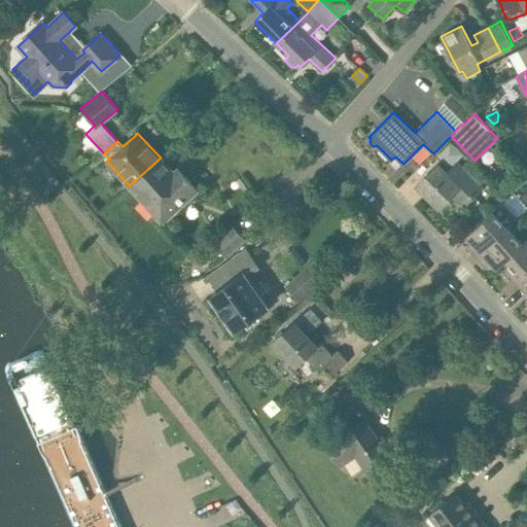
[(435,160),(447,168),(461,148),(449,140),(435,160)]
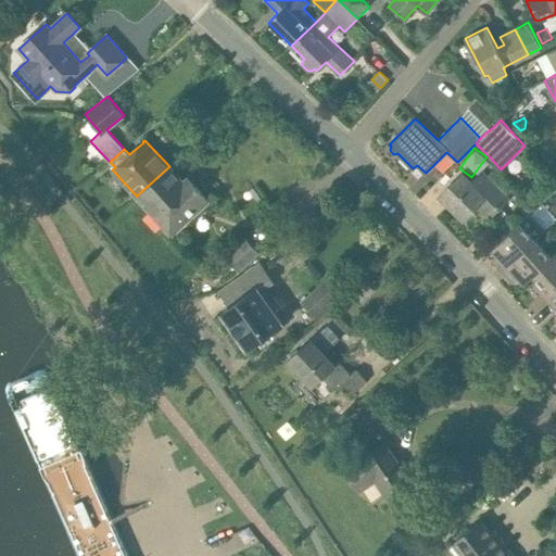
[(555,154),(548,160),(546,161),(555,171),(555,154)]
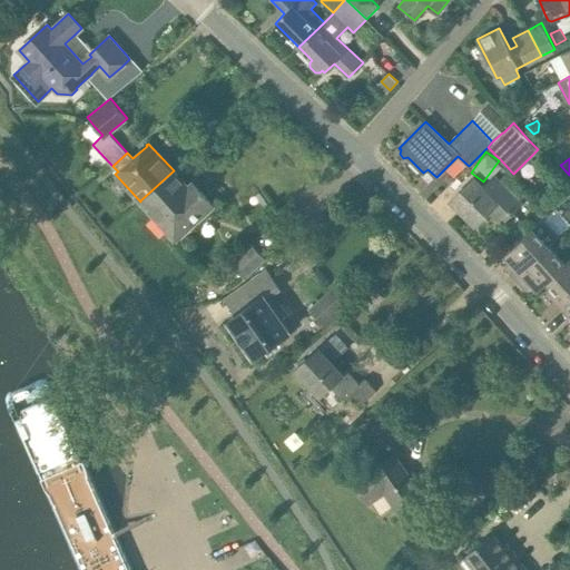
[(140,200),(176,241),(215,206),(193,182),(188,186),(174,170),(140,200)]
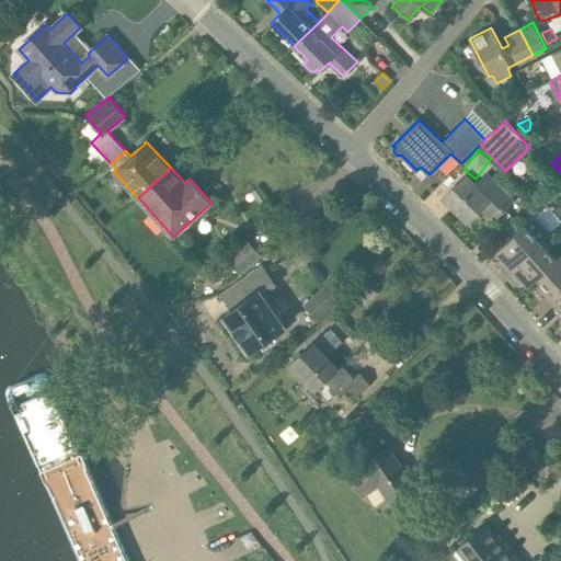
[(467,174),(444,197),(467,221),(481,207),(493,219),(495,217),(502,224),(510,215),(503,208),(512,199),(511,198),(491,179),(487,174),(477,184),(467,174)]
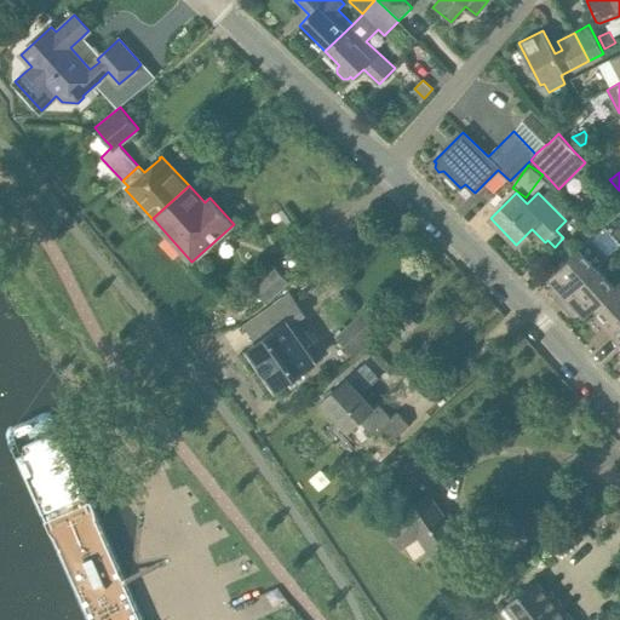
[(606,208),(591,223),(600,231),(614,218),(606,208)]
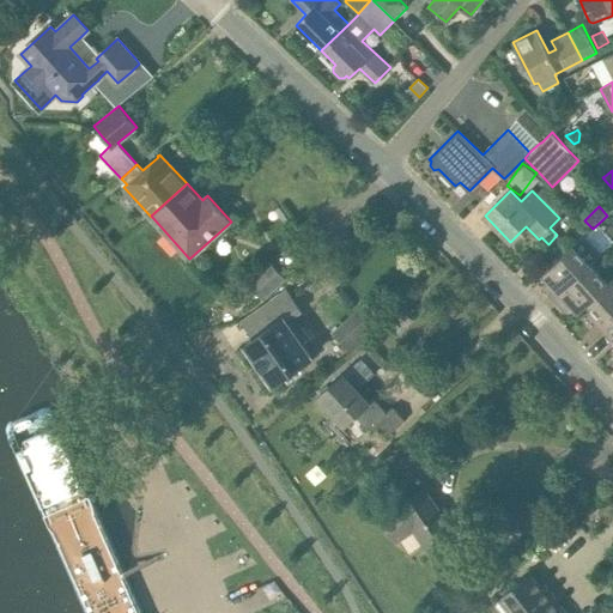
[(560,293),(590,265),(601,255),(583,235),(572,246),(542,273),(548,280),(542,286),(550,295),(557,289),(560,293)]
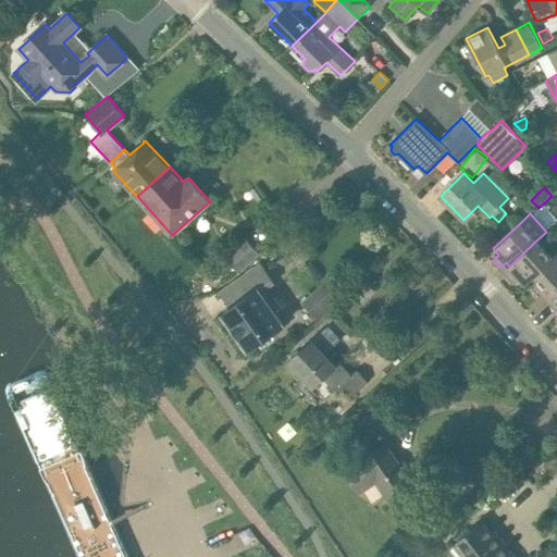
[(237,272),(259,252),(246,238),(225,258),(237,272)]
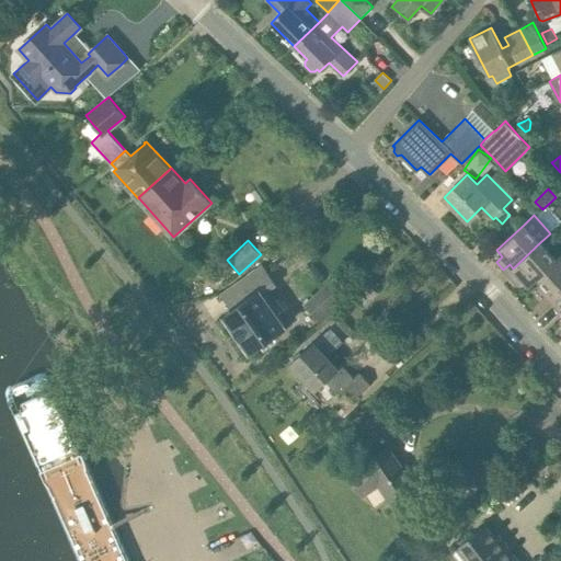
[(558,261),(558,260),(540,242),(513,268),(516,273),(511,277),(518,286),(524,281),(529,286),(539,277),(538,276),(558,261)]
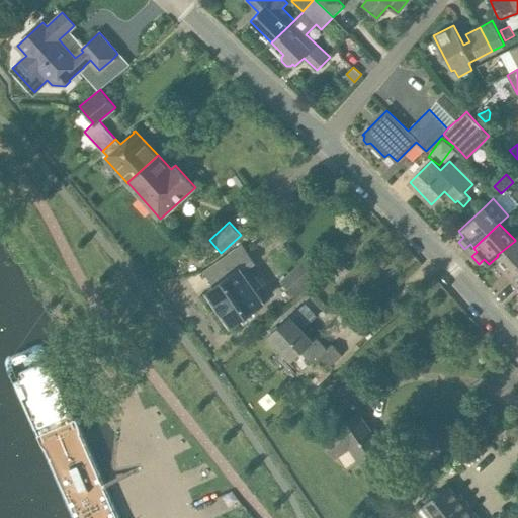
[(513,272),(517,267),(517,236),(515,240),(515,241),(497,255),(498,256),(502,261),(497,266),(503,273),(509,268),(513,272)]
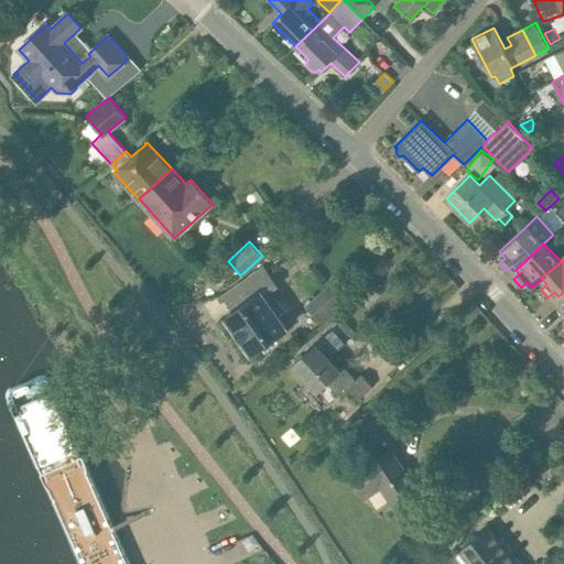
[(263,267),(223,295),(234,311),(226,315),(227,316),(252,353),(285,329),(278,318),(286,312),(278,301),(277,297),(268,304),(262,296),(271,290),(277,286),(263,267)]
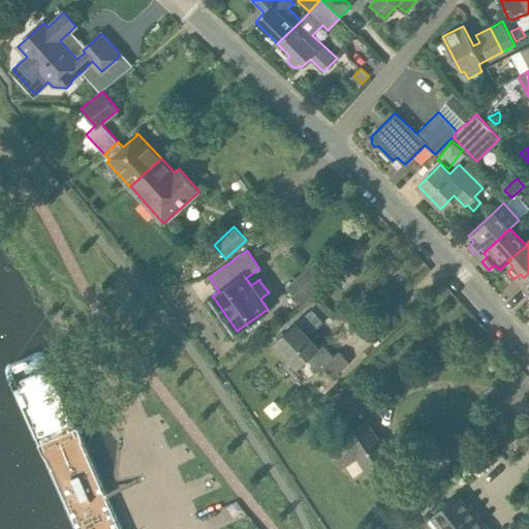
[(343,287),(355,275),(348,268),(336,280),(343,287)]
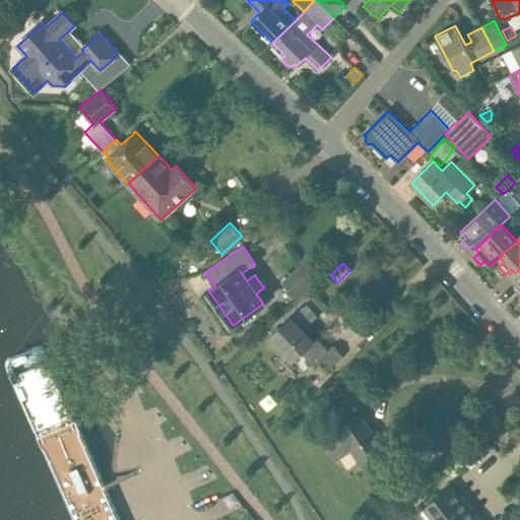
[(294,271),(282,282),(299,300),(310,288),(294,271)]
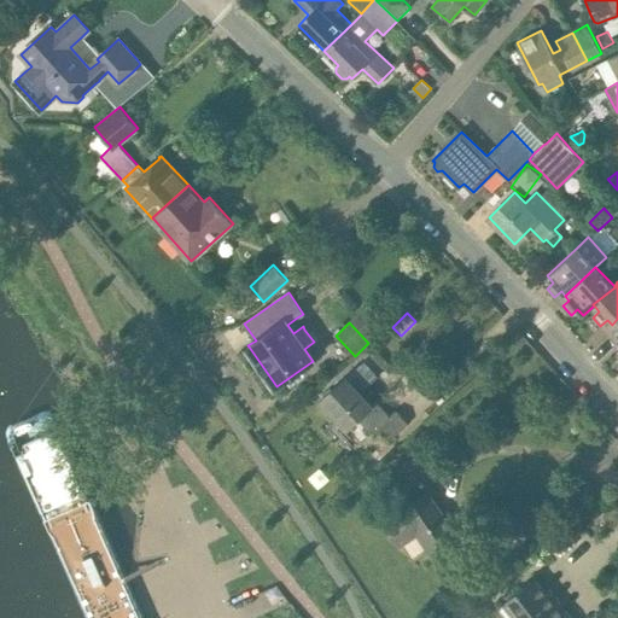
[(331,414),(332,413),(348,429),(359,419),(372,435),(375,431),(388,443),(389,442),(388,442),(407,424),(408,425),(409,424),(396,409),(395,410),(396,410),(390,415),(377,401),(371,406),(347,378),(321,401),(325,404),(324,407),(331,414)]
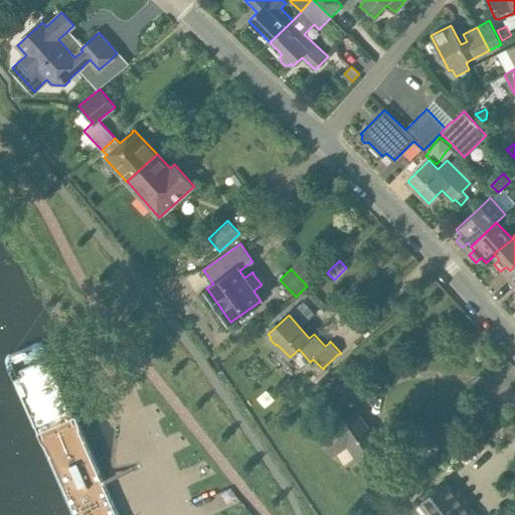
[(339,403),(354,393),(355,393),(346,380),(330,391),(339,403)]
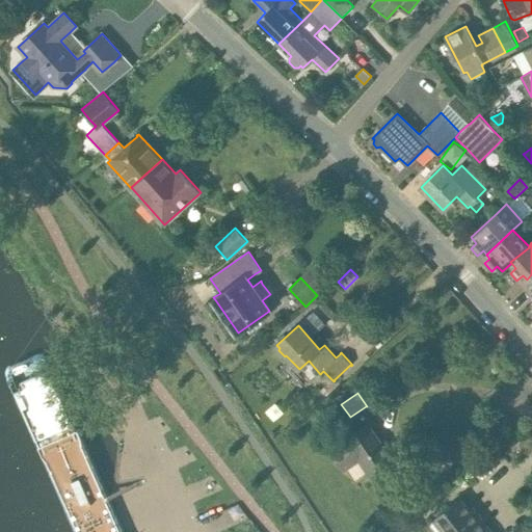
[(386,464),(396,457),(397,457),(393,452),(392,452),(384,442),(381,444),(368,425),(353,434),(349,428),(326,443),(344,469),(360,458),(371,475),(377,471),(378,472),(387,466),(386,464)]
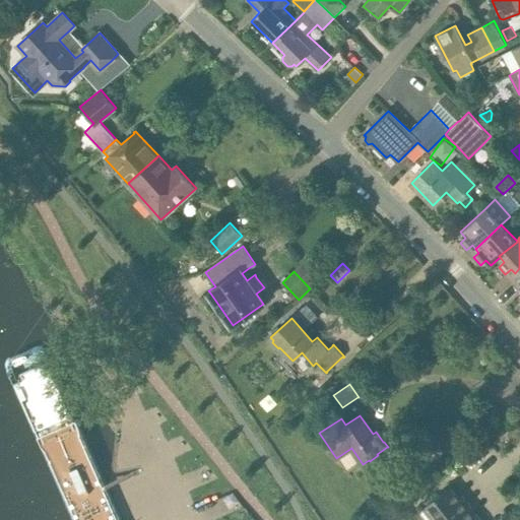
[(430,505),(424,509),(424,510),(431,519),(438,519),(440,518),(441,519),(480,519),(465,500),(462,502),(450,488),(429,504),(430,505)]
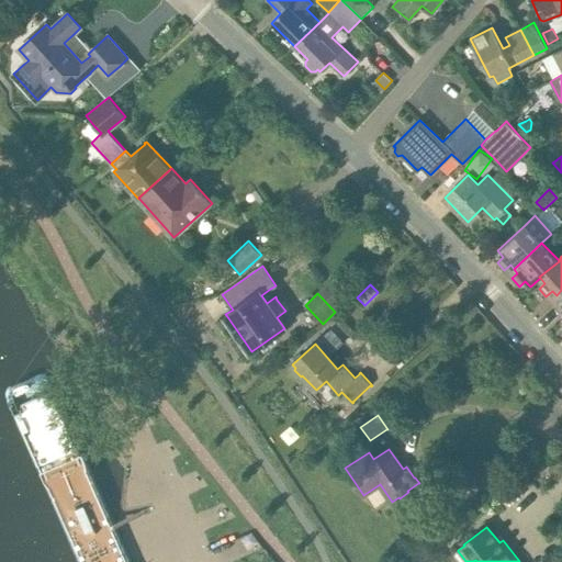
[(557,561),(550,552),(537,561),(557,561)]
